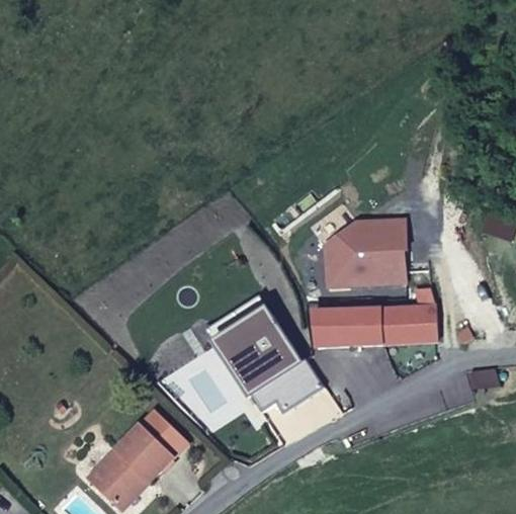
[(355,220),(327,242),(328,285),(407,282),(405,218),(355,220)]
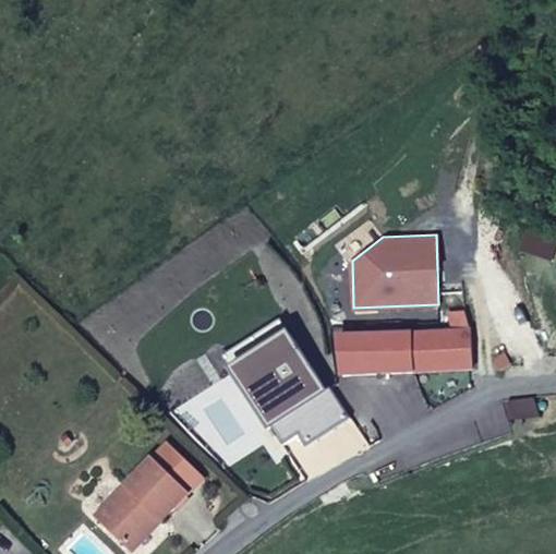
[(468,364),(462,308),(451,308),(437,311),(437,328),(338,335),(341,371),(387,369),(468,364)]
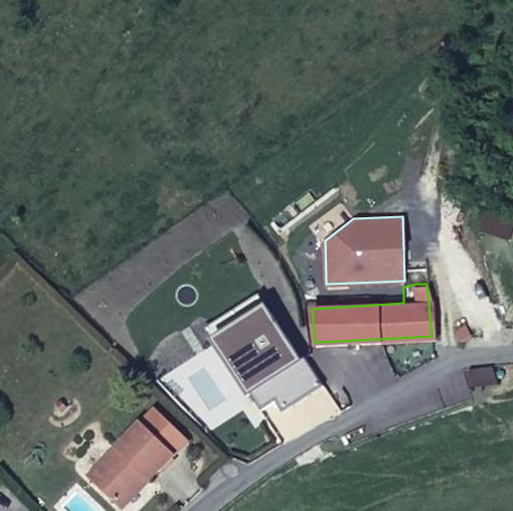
[(265,305),(211,339),(258,410),(275,398),(282,408),(322,382),(304,354),(299,357),(265,305)]
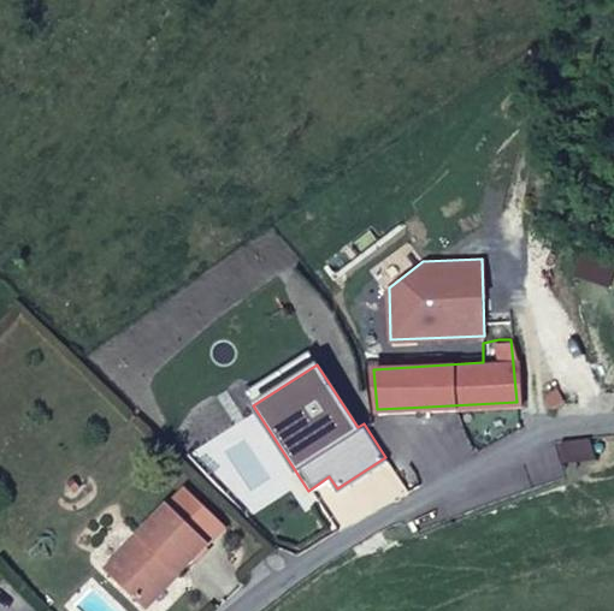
[(208,543),(169,505),(108,569),(141,598),(173,565),(179,571),(208,543)]
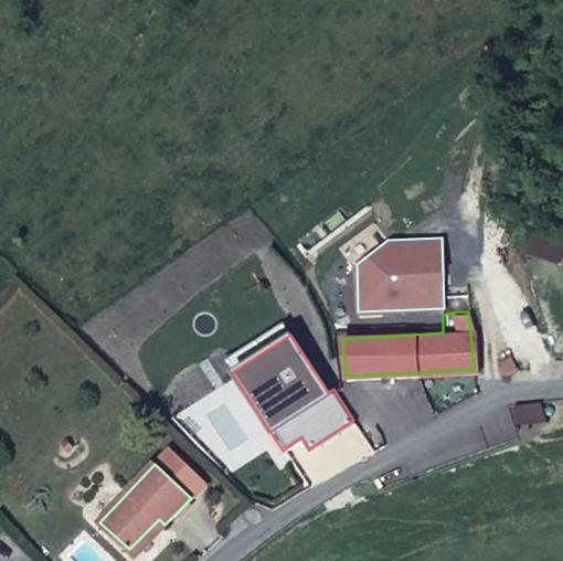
[(159,519),(129,549),(136,556),(165,525),(159,519)]
